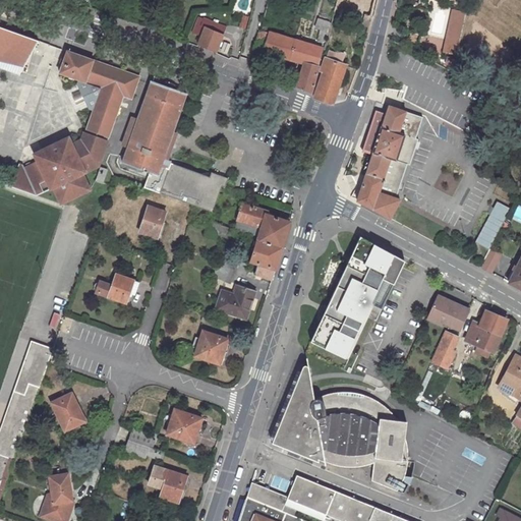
[(374,0),(337,0),(336,6),(371,15),(374,0)]
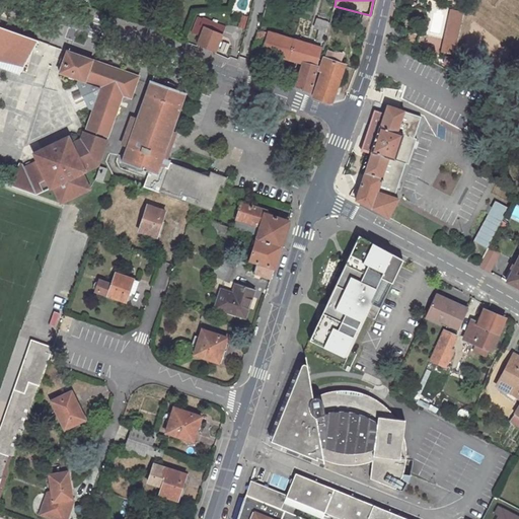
[(464,14),(451,11),(442,52),(455,55),(464,14)]
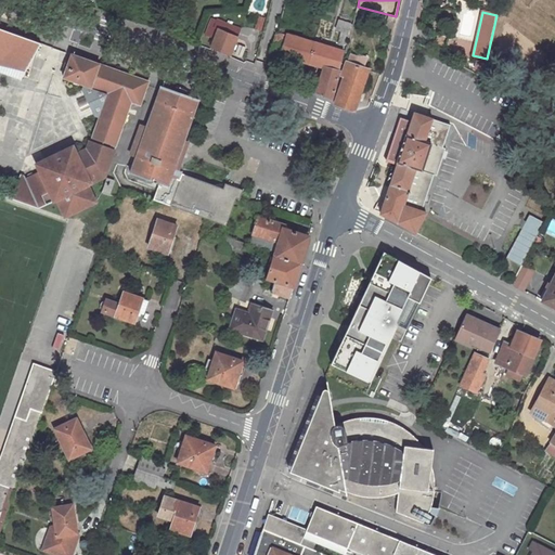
[(230,55),(240,29),(211,17),(204,35),(214,39),(209,47),(230,55)]
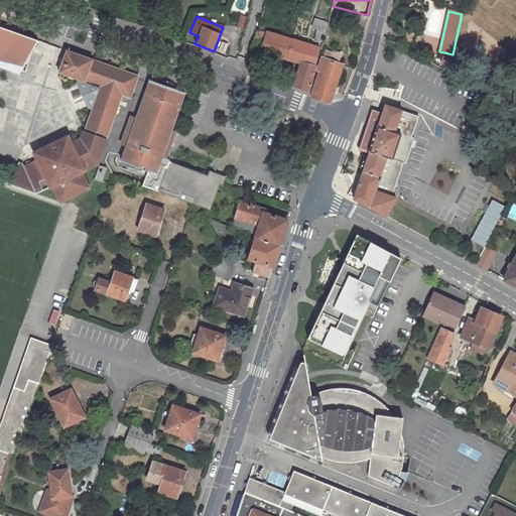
[(316,29),(314,39),(323,42),(328,23),(314,19),(311,27),(316,29)]
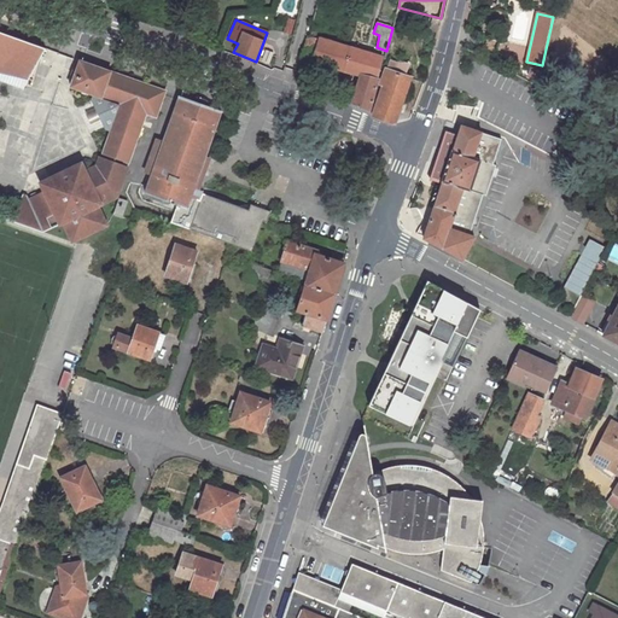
[(0,71),(17,75),(19,73),(28,79),(46,47),(0,30),(0,71)]
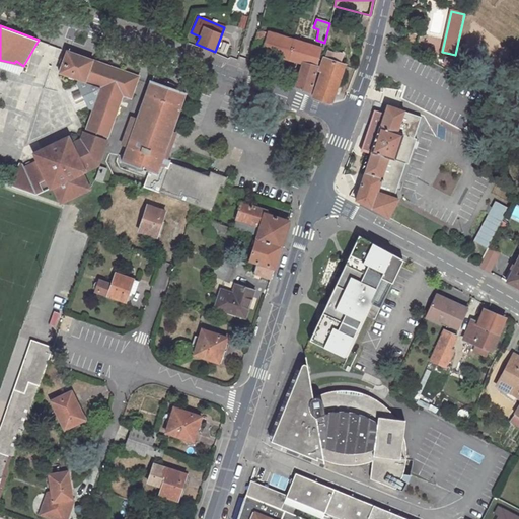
[(253,50),(288,59),(293,41),(258,30),(253,50)]
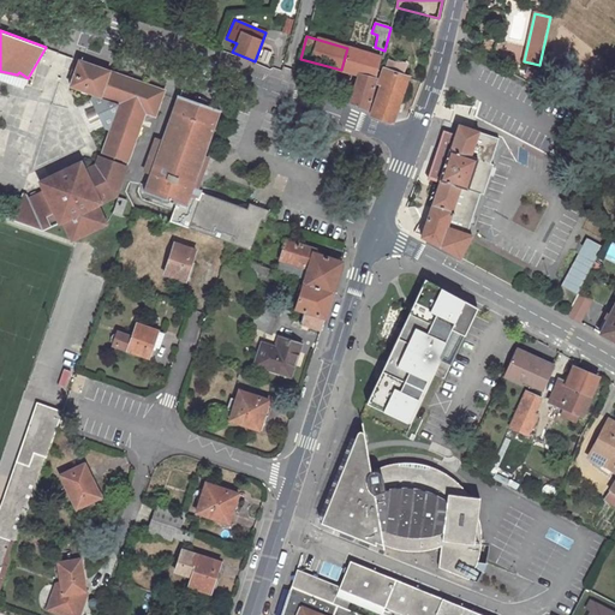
[(341,70),(359,76),(350,102),(369,112),(382,58),(347,48),(341,70)]
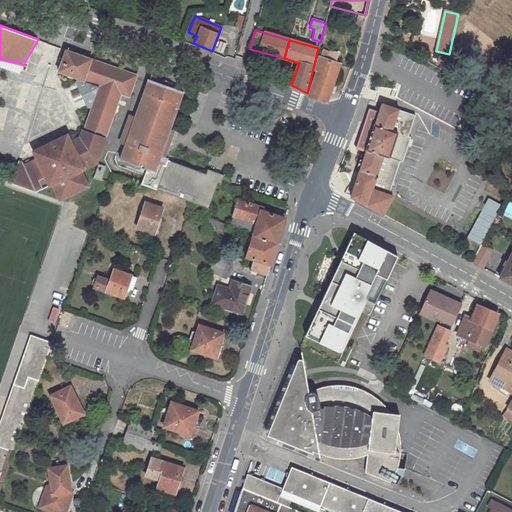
[(317,70),(310,94),(309,96),(326,102),(327,98),(339,65),(334,63),(337,54),(331,51),(330,53),(323,50),(315,69),(317,70)]
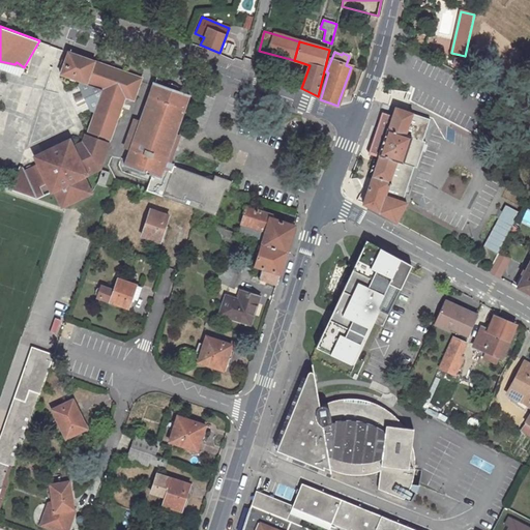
[(109,140),(124,97),(134,100),(141,78),(68,53),(61,77),(79,81),(77,85),(82,94),(85,102),(89,111),(94,113),(87,131),(109,140)]
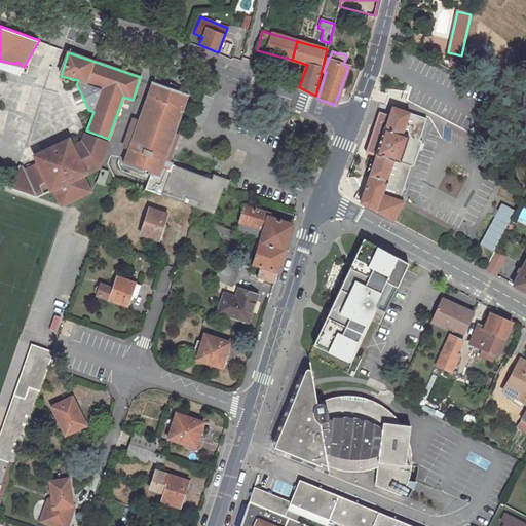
[(0,69),(20,74),(24,67),(16,62),(14,64),(0,61),(0,69)]
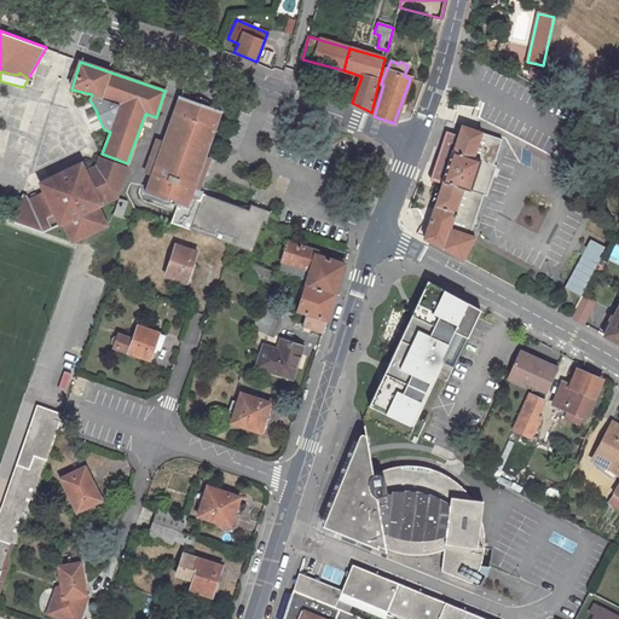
[(144,194),(178,204),(186,208),(189,203),(194,190),(221,110),(179,96),(144,194)]
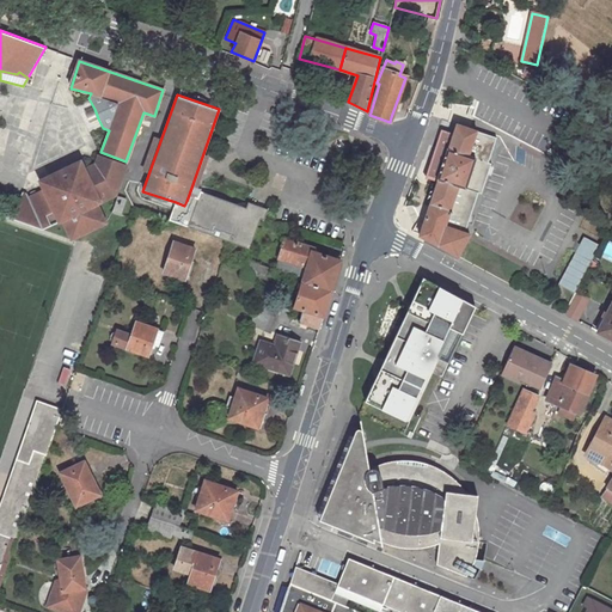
[(89,122),(98,118),(95,109),(85,114),(89,122)]
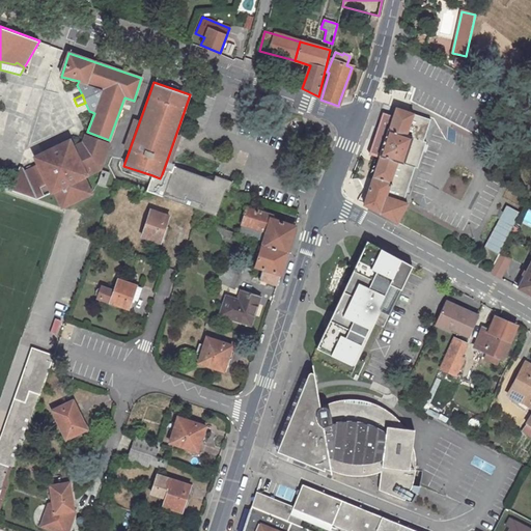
[(386,142),(364,204),(397,222),(407,204),(403,202),(415,167),(417,168),(426,142),(423,141),(430,119),(396,109),(386,142)]
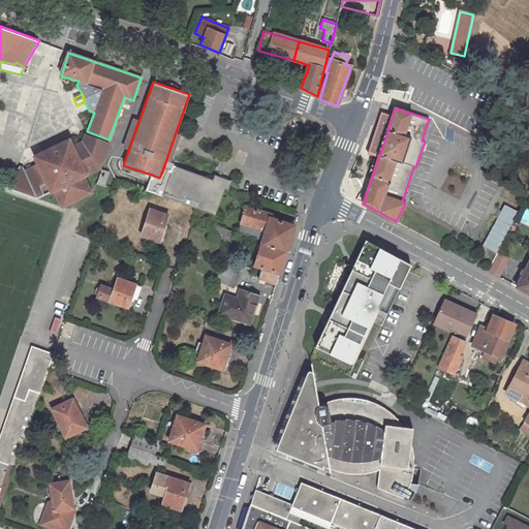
[(55,152),(52,154),(50,155),(47,156),(43,157),(40,157),(36,157),(33,157),(36,164),(23,170),(22,167),(20,167),(11,190),(35,198),(53,190),(60,207),(90,192),(83,177),(99,168),(107,143),(84,133),(81,142),(71,147),(67,139),(64,142),(64,144),(62,146),(60,148),(58,150),(55,152)]
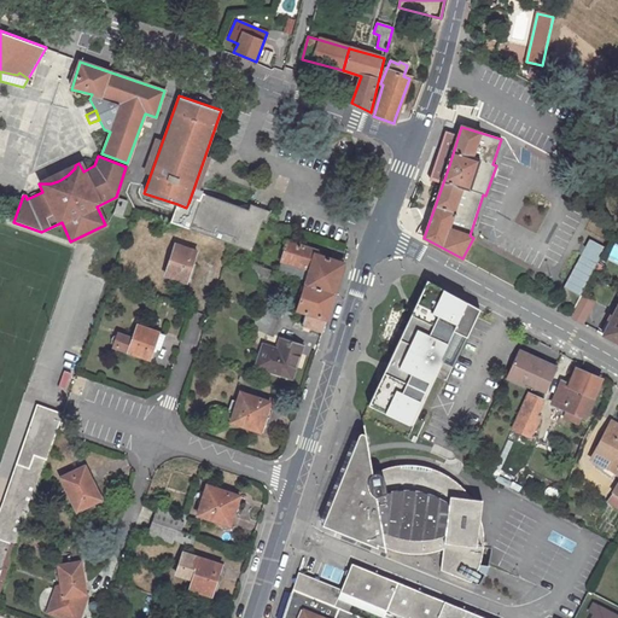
[(75,165),(39,184),(42,184),(47,184),(51,184),(54,182),(58,181),(60,180),(64,178),(68,175),(70,173),(73,170),(75,168),(75,165)]
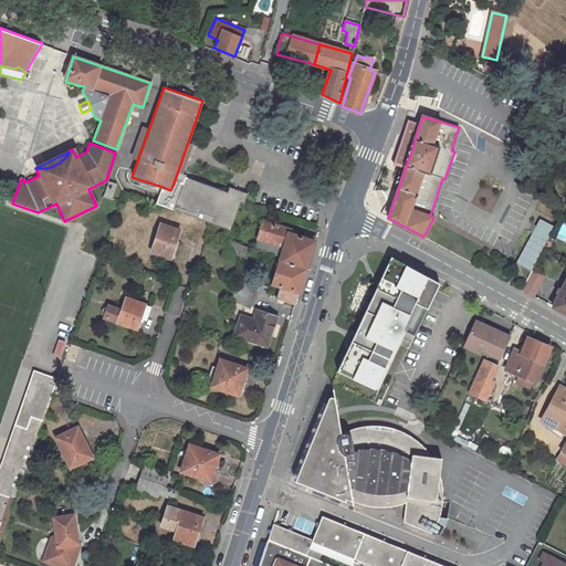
[(180,189),(185,177),(177,174),(173,186),(180,189)]
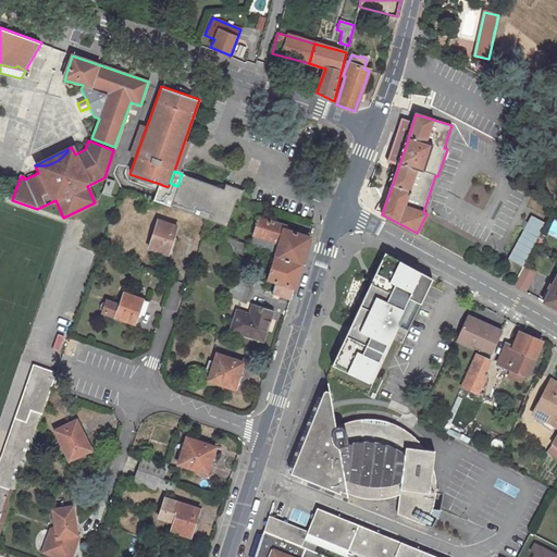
[(168,187),(160,184),(153,200),(226,226),(236,199),(240,200),(244,190),(225,184),(223,188),(213,185),(182,174),(177,186),(170,183),(168,187)]
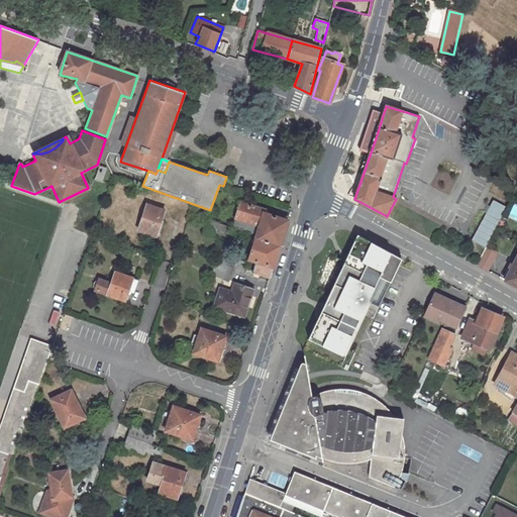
[(102,182),(106,169),(99,166),(94,179),(102,182)]
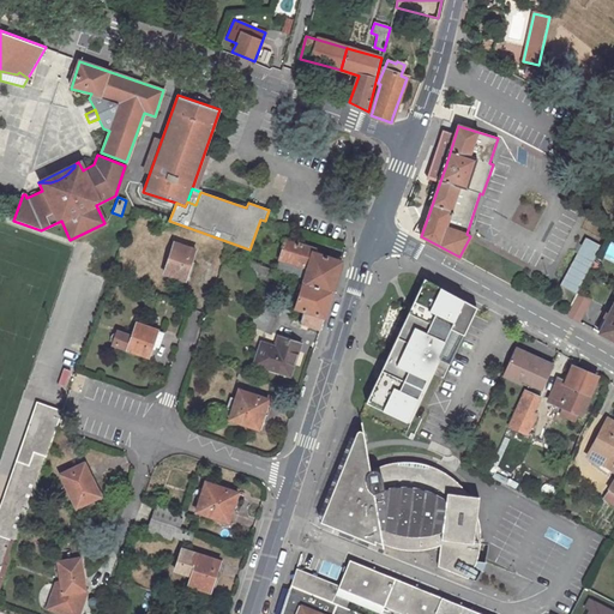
[(248,202),(238,198),(235,204),(246,208),(248,203),(248,202)]
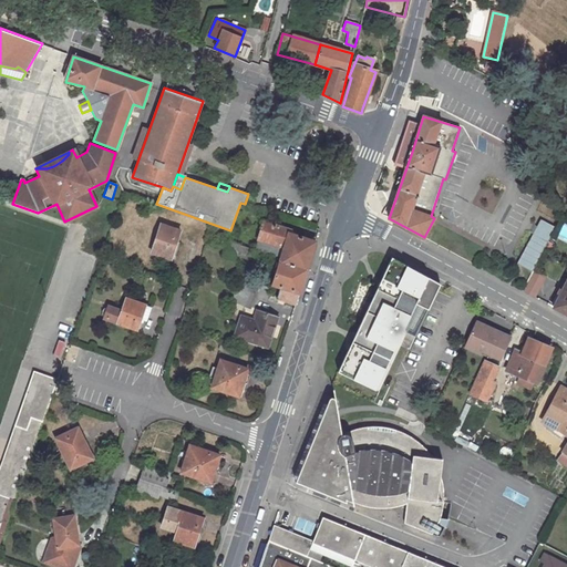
[(554,227),(539,219),(516,264),(532,271),(554,227)]
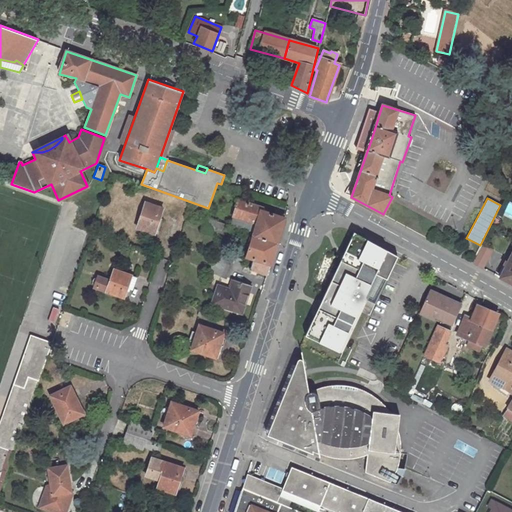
[(230,225),(254,232),(246,257),(253,259),(249,270),(266,275),(284,219),(261,211),(263,208),(237,200),(230,225)]
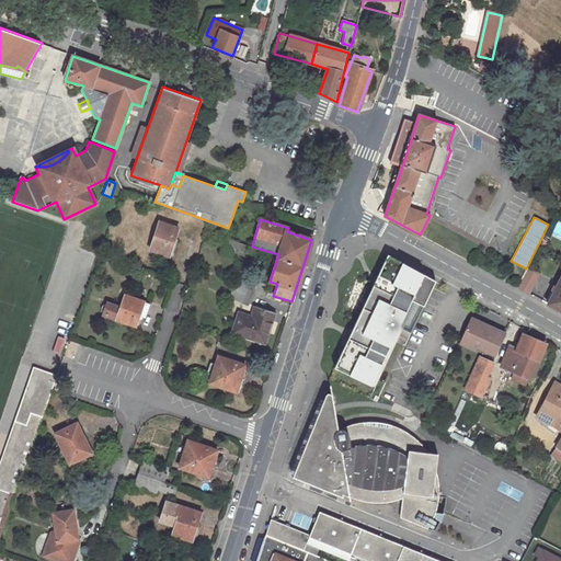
[(149,250),(169,256),(179,228),(159,221),(149,250)]
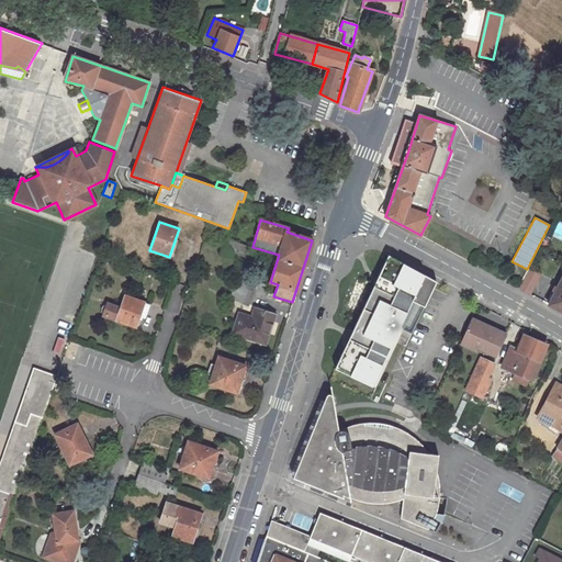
[(222,253),(245,261),(249,247),(227,239),(222,253)]
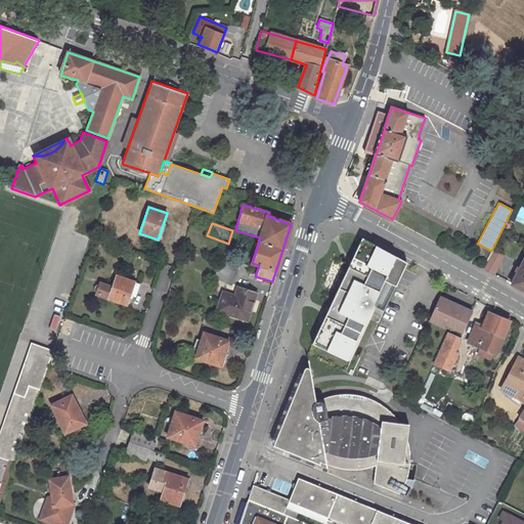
[(398,282),(407,262),(396,256),(389,253),(387,257),(379,253),(376,251),(379,247),(362,238),(352,259),(356,260),(348,276),(345,275),(330,308),(333,309),(325,325),(321,324),(312,344),(347,360),(356,340),(353,339),(357,331),(360,322),(364,324),(385,280),(386,277),(398,282)]
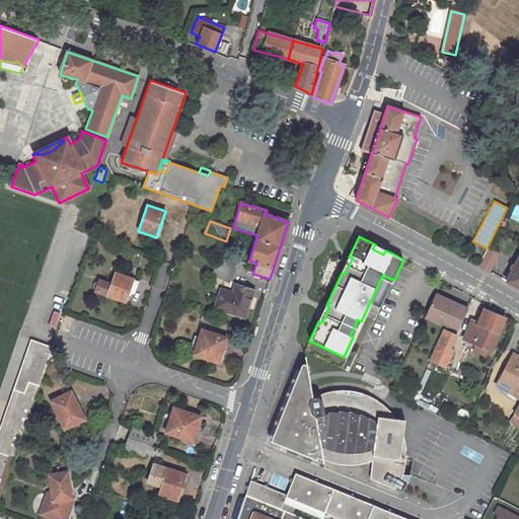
[(385,250),(377,245),(375,250),(383,254),(385,250)]
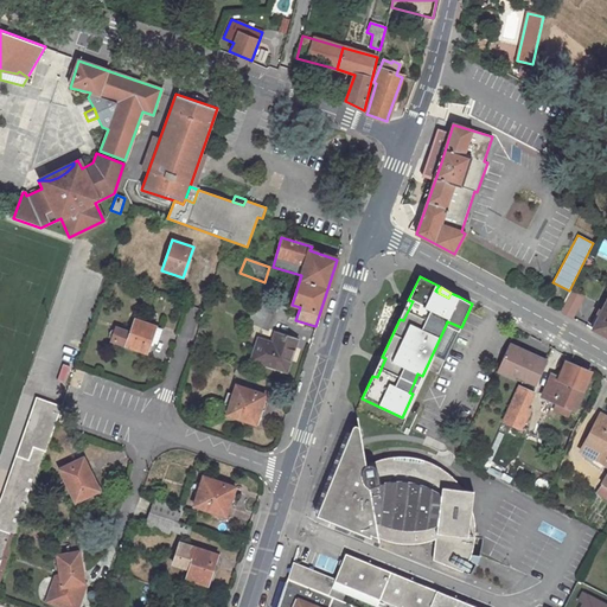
[(570,291),(563,313),(579,318),(585,295),(570,291)]
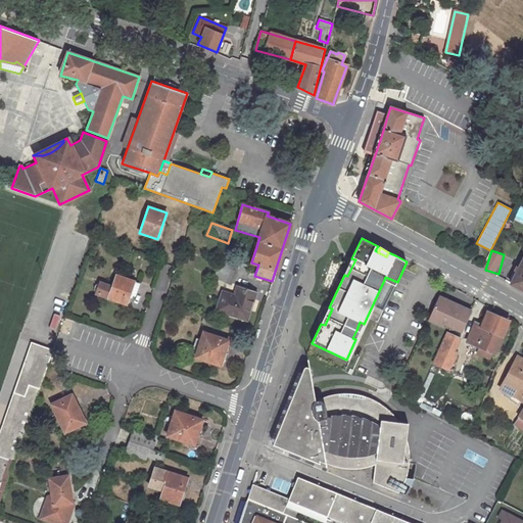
[(355,259),(351,258),(344,275),(347,276),(355,259)]
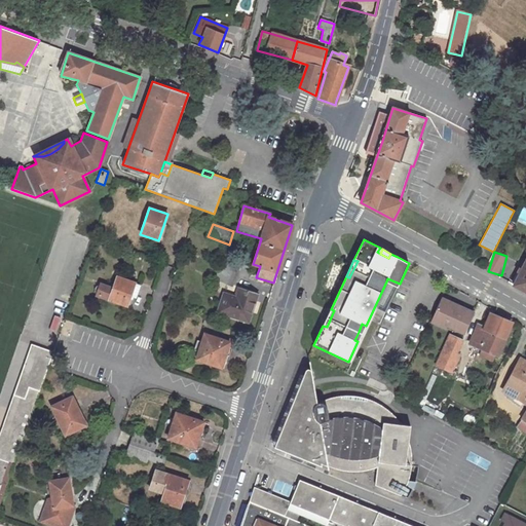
[(525,292),(525,261),(514,286),(525,292)]
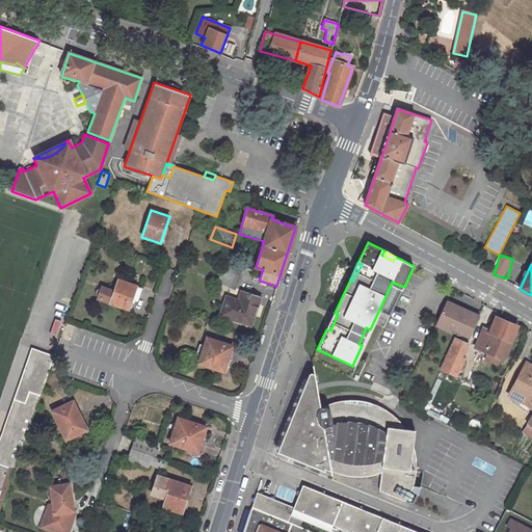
[(100,299),(129,309),(133,297),(136,287),(118,280),(114,292),(103,288),(100,299)]
